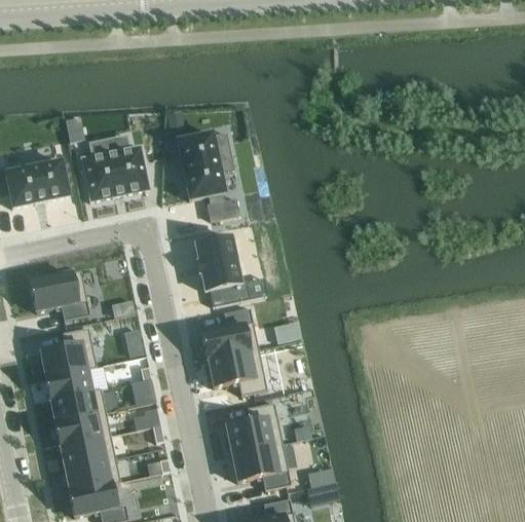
[(171,112),(169,113),(173,133),(184,129),(180,112),(180,111),(171,112)]
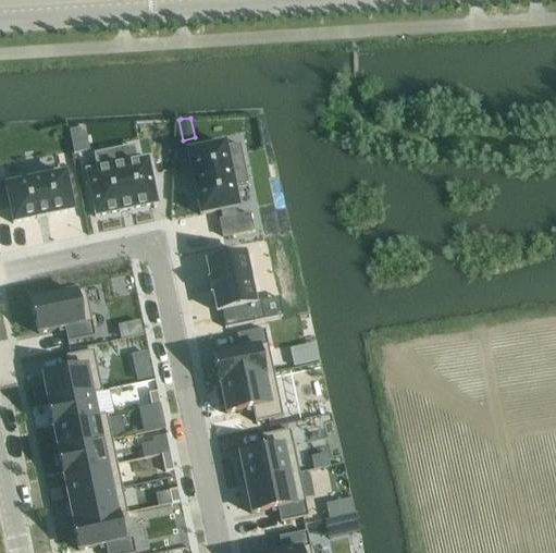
[(74,126),(70,127),(74,150),(89,147),(85,125),(85,124),(74,126)]
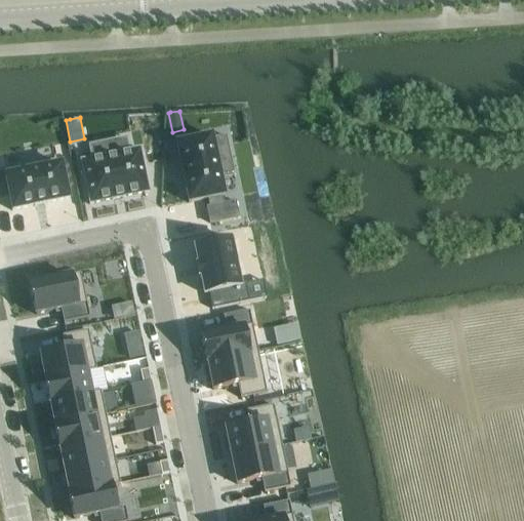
[(211,132),(176,139),(189,199),(209,195),(210,203),(207,203),(210,219),(237,214),(239,213),(236,198),(223,200),(220,193),(225,192),(220,171),(234,168),(226,132),(212,135),(211,132)]
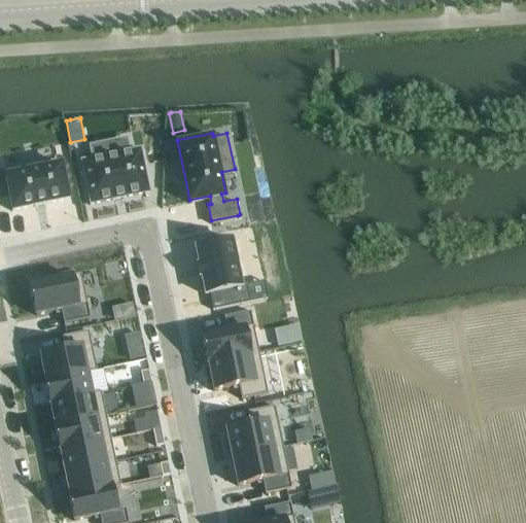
[(83,158),(81,158),(82,160),(91,199),(91,200),(91,202),(93,201),(147,189),(149,189),(149,187),(148,187),(141,147),(141,145),(139,145),(139,146),(111,151),(109,138),(91,142),(94,155),(84,158),(83,158)]
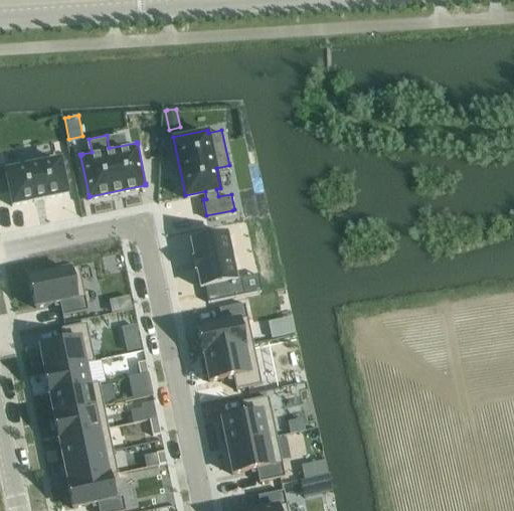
[(6,162),(0,163),(0,193),(9,192),(11,202),(66,191),(59,157),(55,158),(7,167),(6,162)]
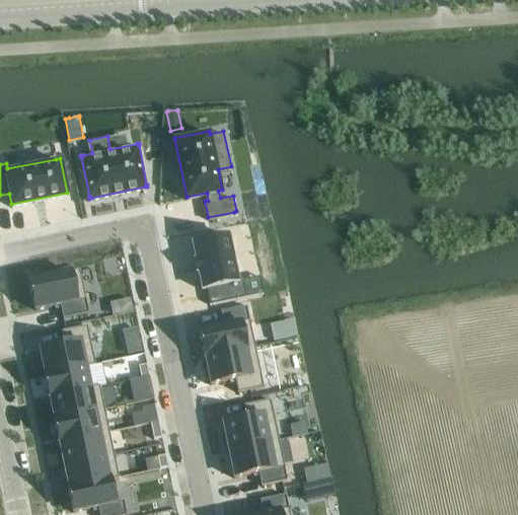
[(228,233),(193,240),(197,258),(195,259),(197,270),(199,270),(202,287),(207,286),(210,301),(247,294),(264,291),(264,290),(247,293),(244,277),(237,278),(228,233)]
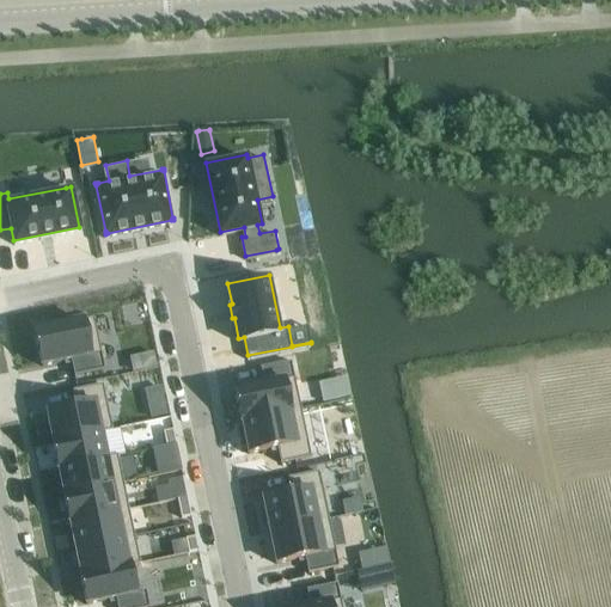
[(95,313),(35,326),(42,362),(72,356),(74,372),(105,365),(95,313)]
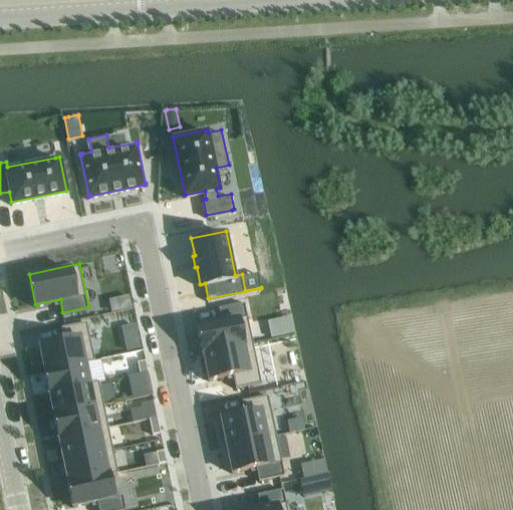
[(130,293),(117,295),(120,307),(133,305),(130,293)]
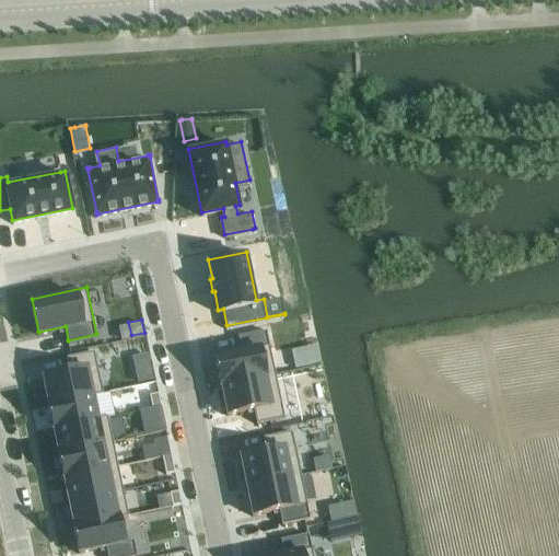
[(242,347),(214,352),(221,382),(276,371),(276,370),(266,327),(239,333),(242,347)]
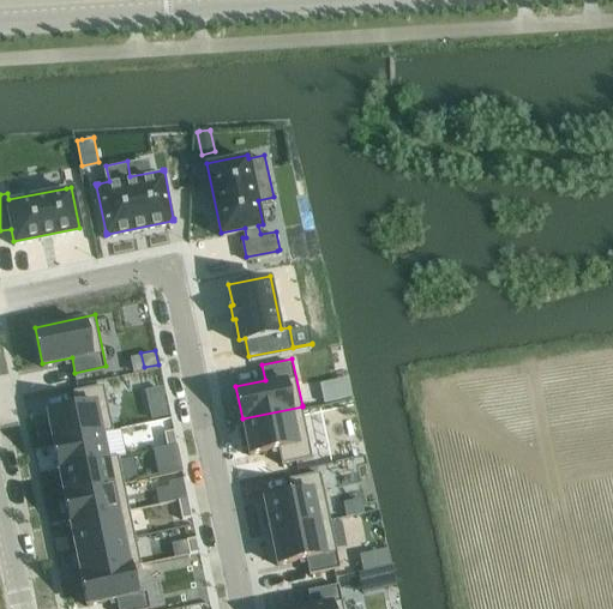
[(77,403),(47,409),(53,439),(113,427),(113,426),(103,381),(73,387),(77,403)]
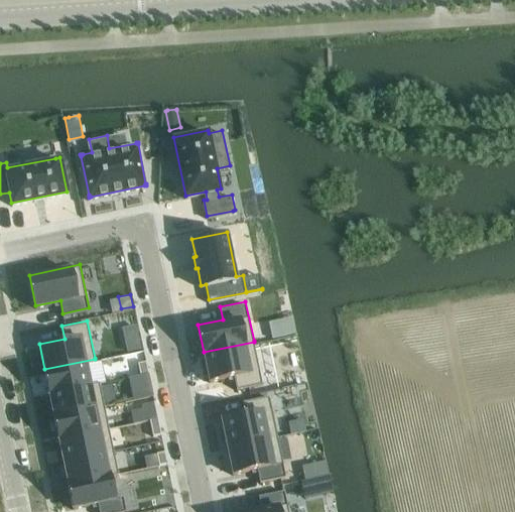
[(136,323),(123,326),(128,348),(141,346),(136,323)]
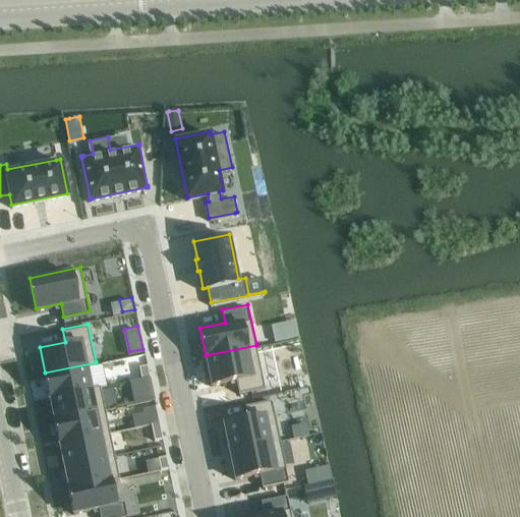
[(207,360),(203,361),(206,378),(210,377),(212,383),(236,378),(239,391),(265,386),(256,345),(206,355),(207,360)]
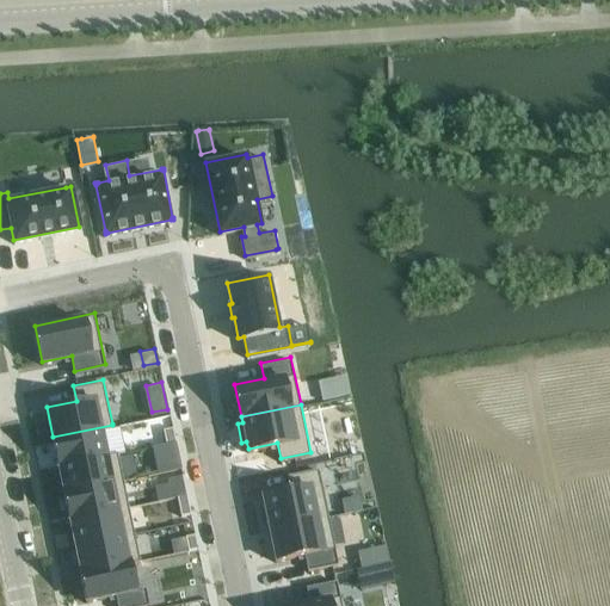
[(112,425),(53,437),(59,463),(118,451),(118,450),(125,449),(124,441),(121,424),(112,426),(112,425)]
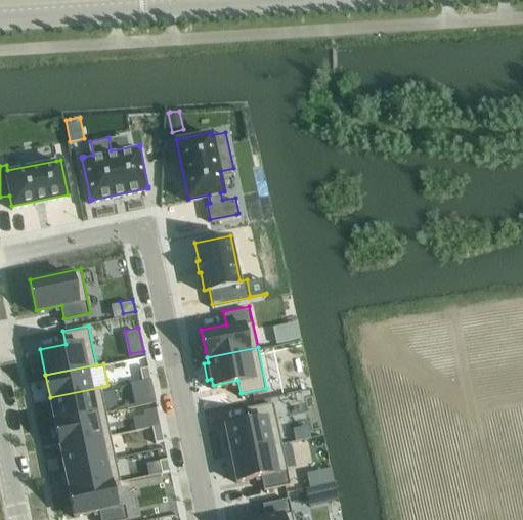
[(148,364),(140,366),(143,378),(150,377),(148,364)]
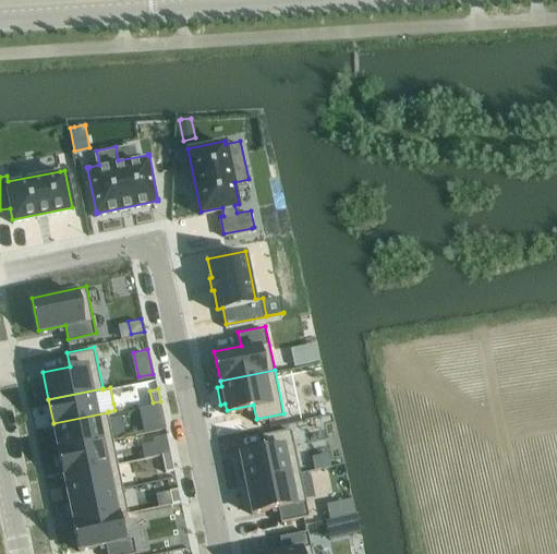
[(160,401),(153,402),(155,416),(164,414),(160,401)]
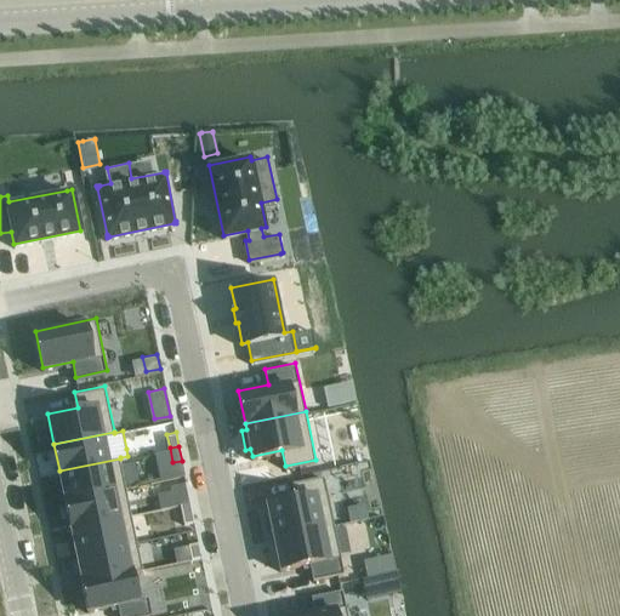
[(120,458),(60,471),(66,498),(125,485),(120,461),(120,458)]
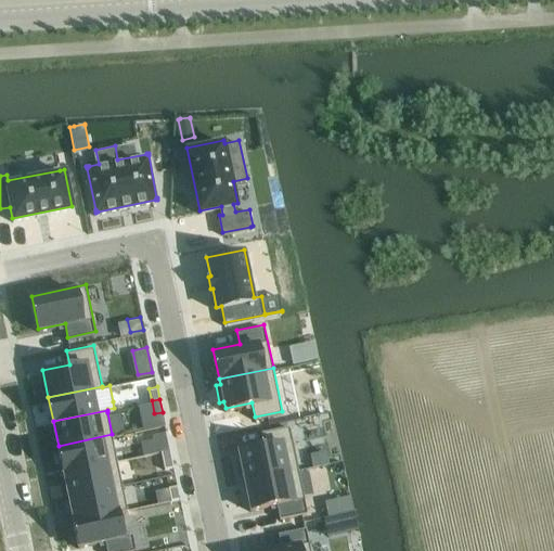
[(265,444),(239,449),(244,478),(296,468),(299,468),(293,439),(291,424),(261,430),(265,444)]
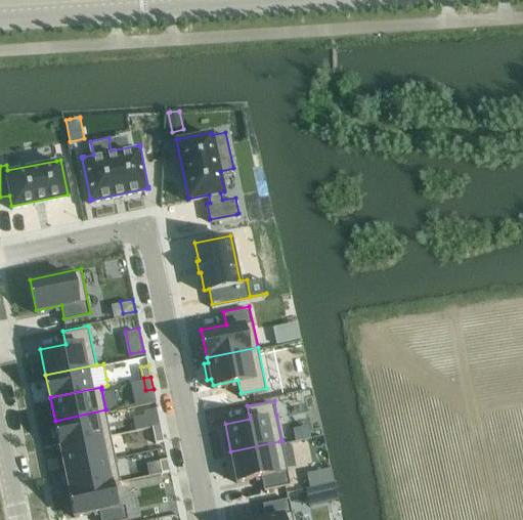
[(157,406),(149,407),(153,424),(161,422),(157,406)]
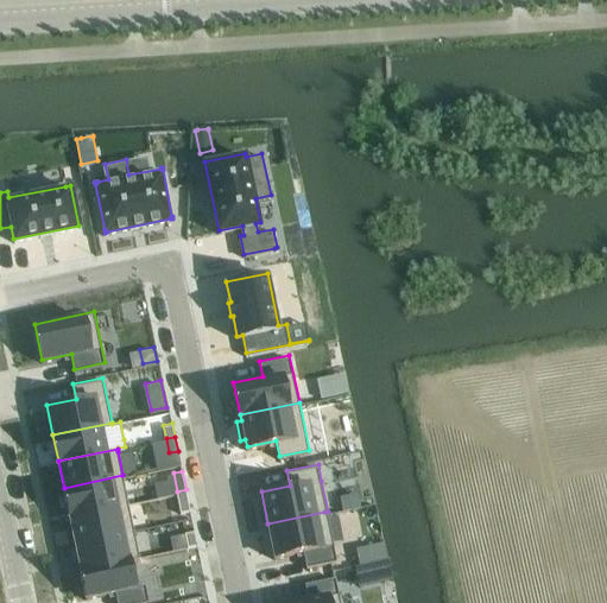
[(122,475),(64,488),(69,514),(128,502),(122,475)]
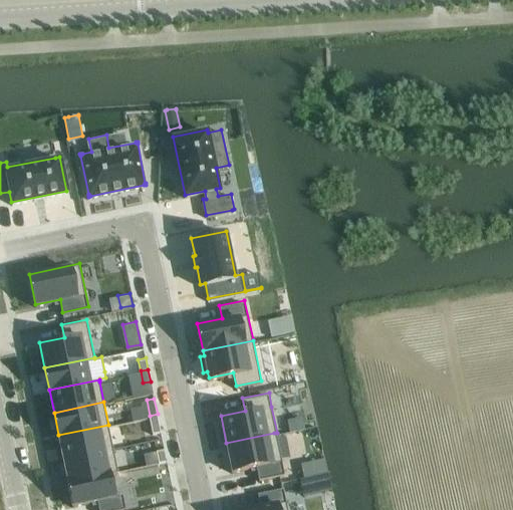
[(158,414),(150,416),(153,432),(161,430),(158,414)]
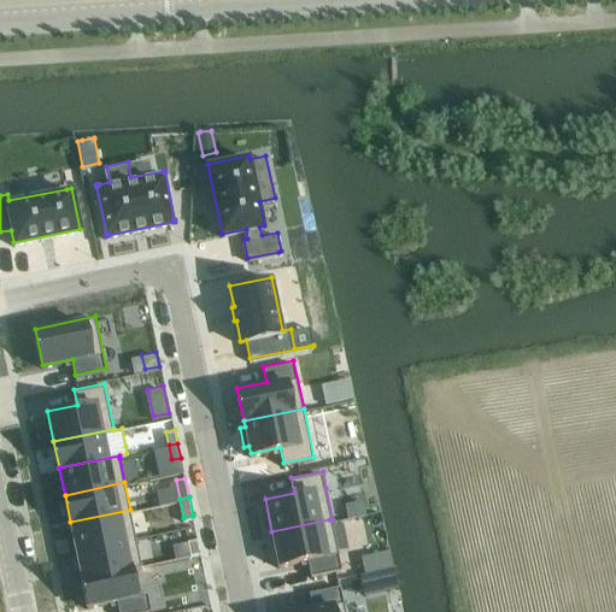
[(130,510),(70,522),(76,548),(136,536),(130,510)]
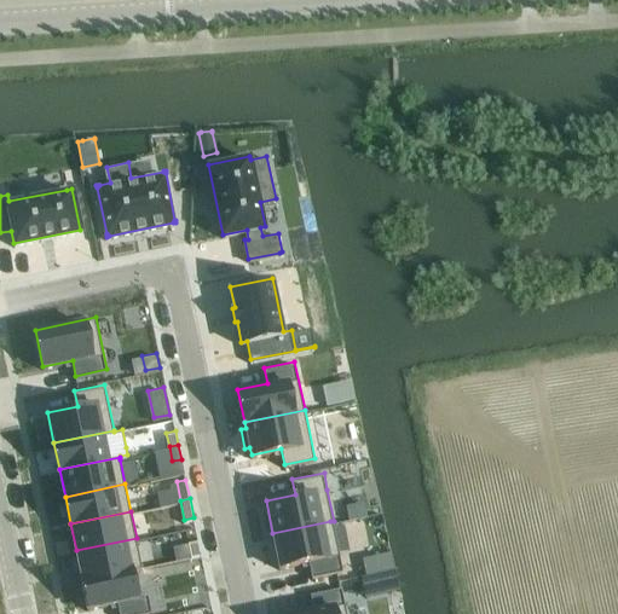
[(330,521),(272,533),(279,566),(309,560),(312,575),(342,569),(333,522),(334,521),(330,521)]
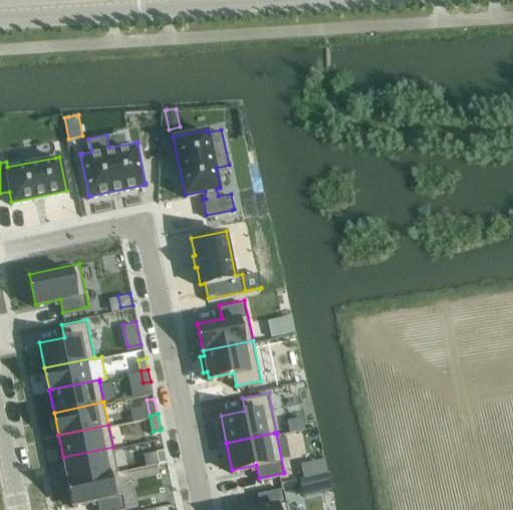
[(113,447),(63,457),(68,480),(117,469),(113,447)]
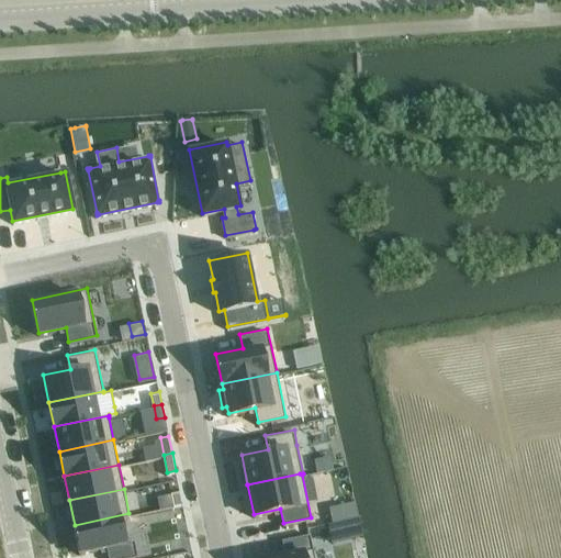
[(179,489),(171,491),(174,504),(182,502),(179,489)]
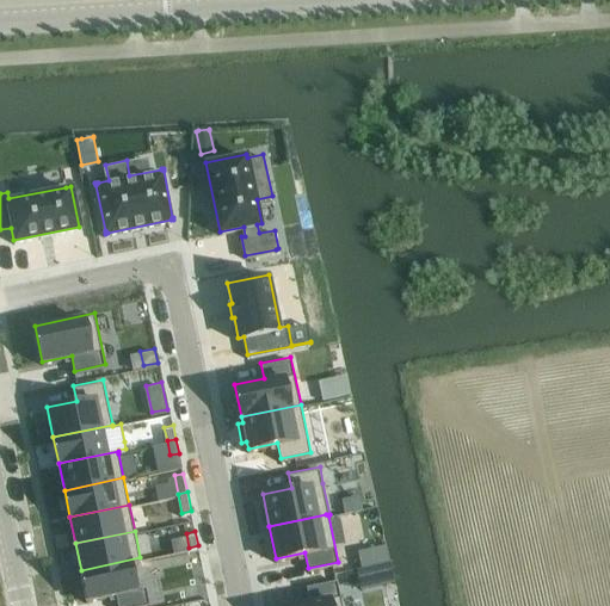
[(140,557),(81,570),(87,599),(116,593),(118,605),(130,605),(149,603),(146,586),(146,585),(140,586),(135,560),(140,558),(140,557)]
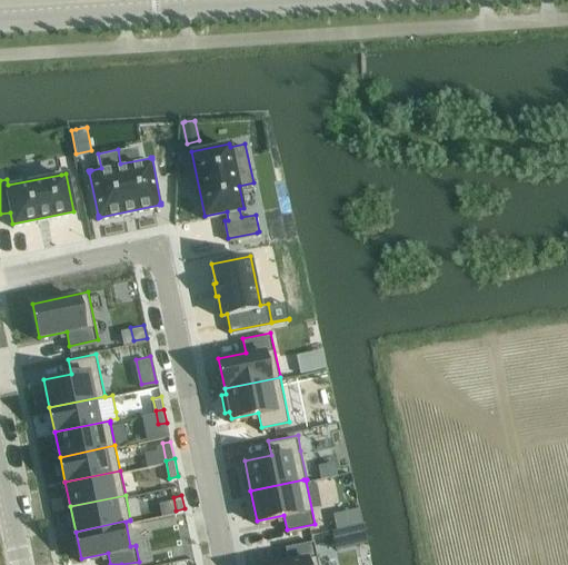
[(289,559),(261,564),(319,564),(314,539),(286,545),(289,559)]
